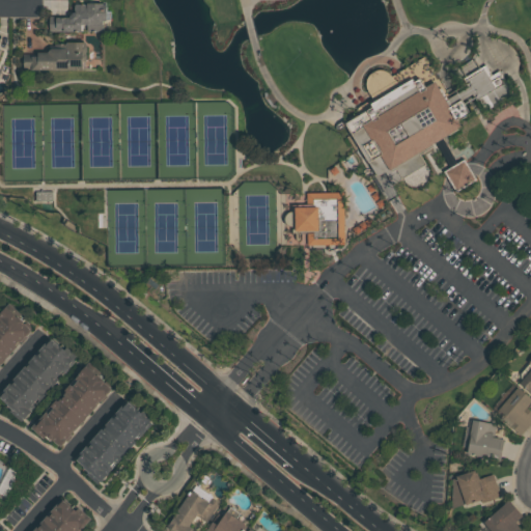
[(72,5),(105,4),(105,11),(110,11),(110,21),(101,22),(101,31),(47,32),(47,18),(67,17),(73,12),(72,5)]
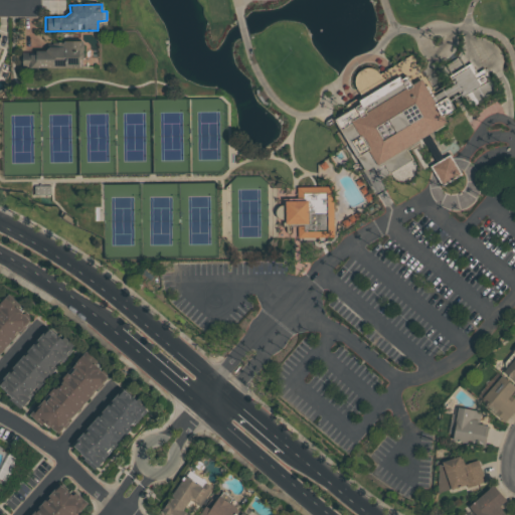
[(62,40),(82,41),(81,68),(21,67),(22,54),(35,54),(35,52),(44,52),(50,46),(62,46),(62,40)]
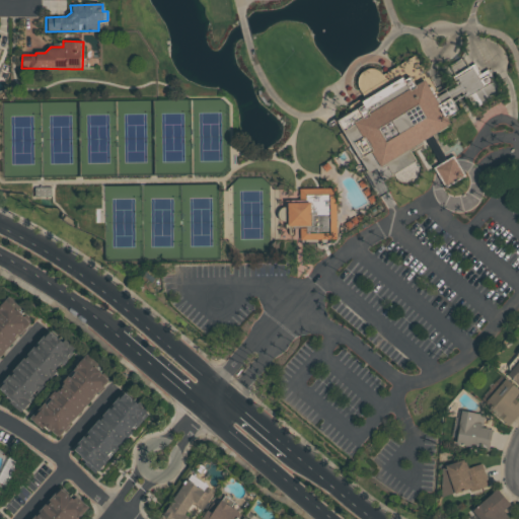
[(416,56),(439,96),(457,85),(451,77),(453,76),(448,66),(464,57),(469,66),(475,63),(482,73),(489,69),(502,90),(474,107),(467,97),(465,98),(462,92),(455,96),(463,110),(453,117),(452,116),(449,118),(453,124),(433,136),(427,141),(411,150),(418,161),(382,182),(375,169),(367,174),(336,119),(357,105),(354,100),(364,94),(360,89),(359,86),(359,84),(359,81),(359,79),(360,77),(361,74),(363,73),(365,71),(367,70),(369,69),(371,68),(374,68),(376,69),(379,69),(381,70),(383,72),(384,74),(416,56)]
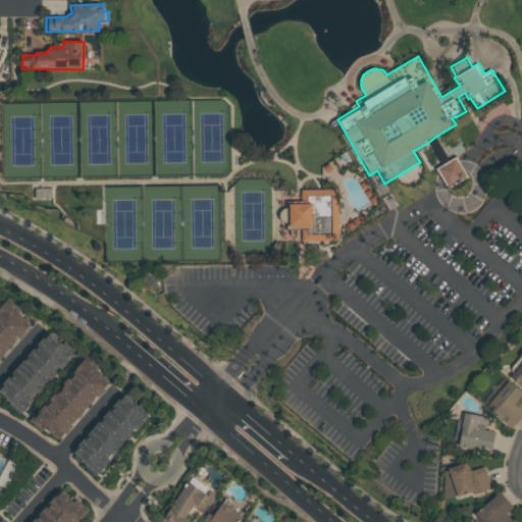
[(437,167),(449,187),(468,176),(457,156),(437,167)]
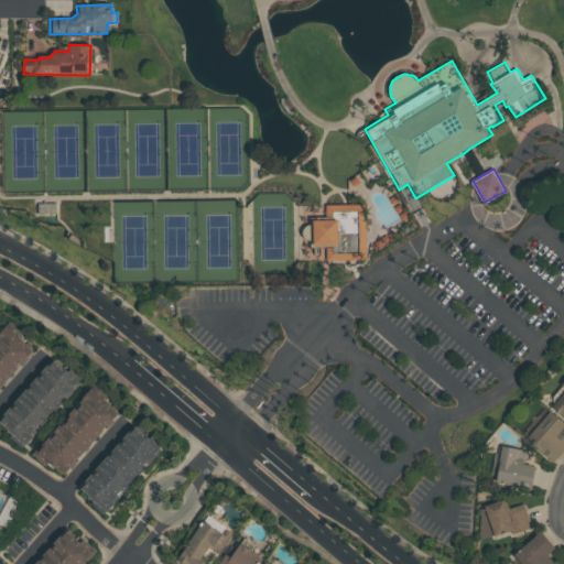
[(38,204),(55,204),(55,214),(39,214),(38,204)]
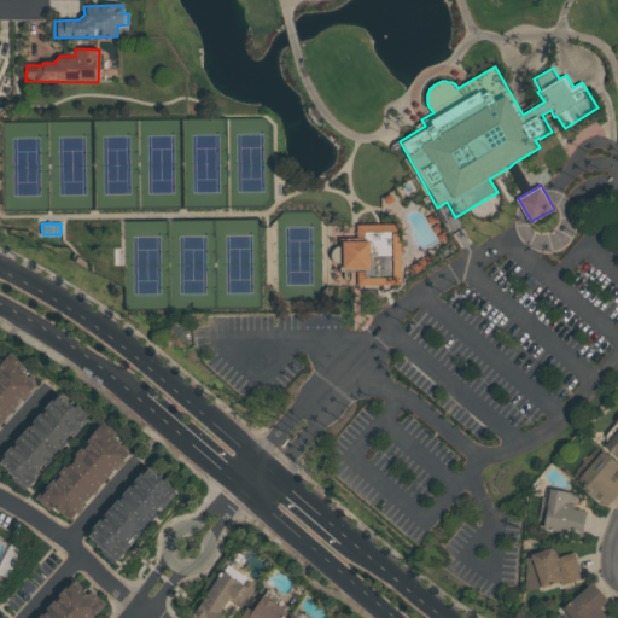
[(355,223),(398,223),(400,291),(355,291),(355,273),(339,273),(338,263),(337,263),(333,262),(331,261),(328,256),(330,252),(331,249),(332,248),(334,246),(338,246),(338,237),(355,237),(355,223)]
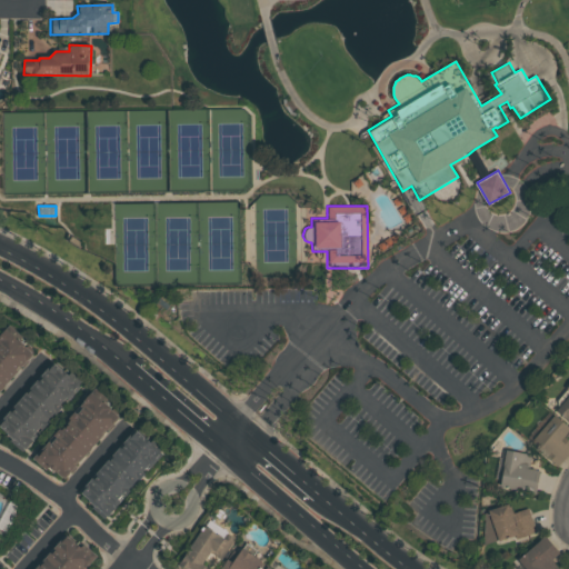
[(0,332),(3,329),(32,356),(0,391),(0,332)]
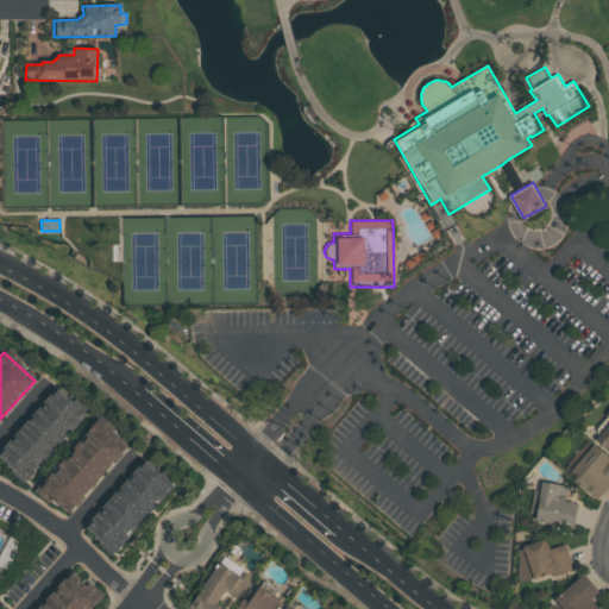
[(0,460),(0,446),(54,385),(88,415),(24,487),(8,472),(11,470),(0,460)]
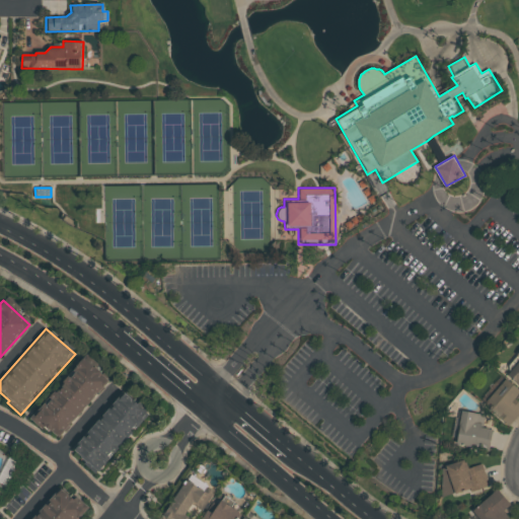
[(518,349),(518,384),(507,374),(518,360),(518,358),(515,354),(518,349)]
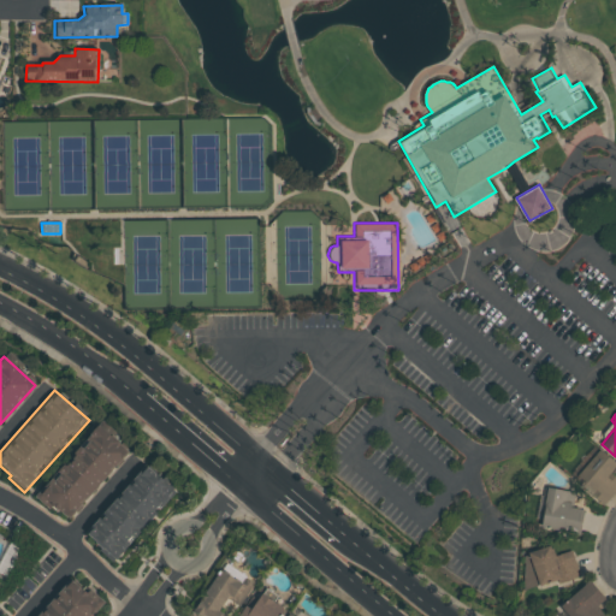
[(36,496),(99,425),(128,450),(66,517),(58,509),(54,513),(36,496)]
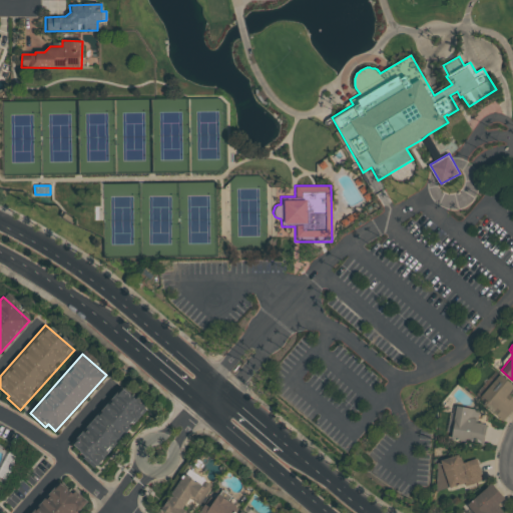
[(498,373),(512,386),(508,393),(512,397),(512,405),(500,421),(489,411),(490,409),(477,398),(498,373)]
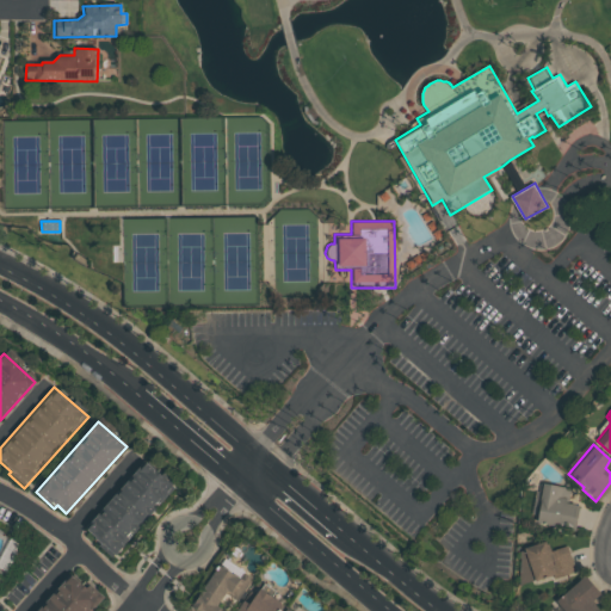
[(93,536),(82,526),(143,457),(176,486),(112,557),(91,539),(93,536)]
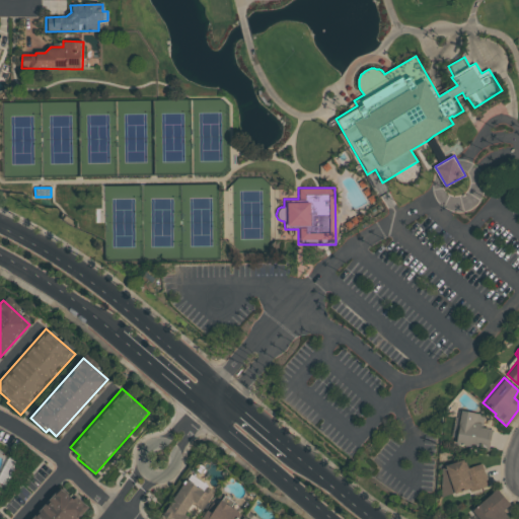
[(460,411),(485,415),(483,426),(491,428),(487,450),(454,444),(460,411)]
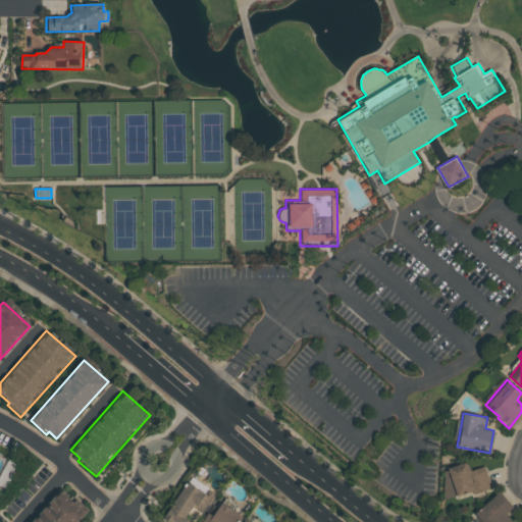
[(444,499),(444,470),(466,461),(470,470),(483,465),(486,474),(490,487),(456,500),(455,497),(444,499)]
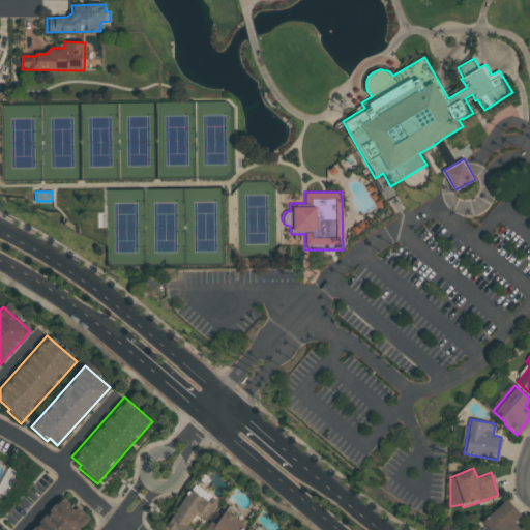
[(169,529),(164,526),(188,490),(206,502),(209,497),(217,502),(205,520),(195,512),(186,526),(192,529),(169,529)]
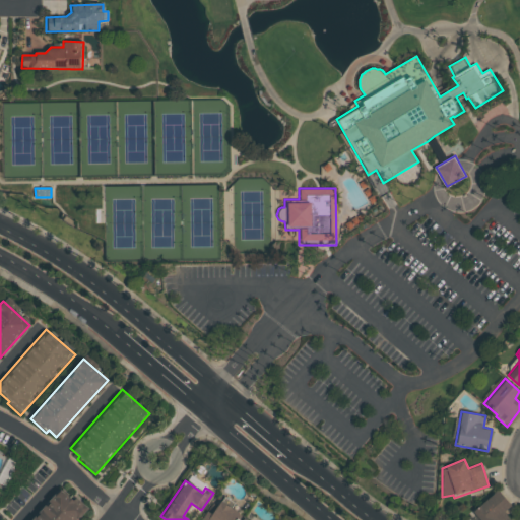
[(497,490),(511,506),(504,512),(511,519),(478,519),(471,512),(497,490)]
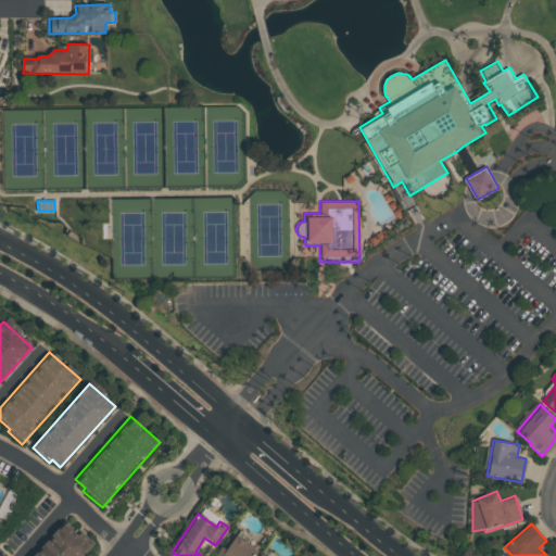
[(33,555),(63,525),(73,534),(80,527),(88,533),(86,538),(93,544),(81,555),(33,555)]
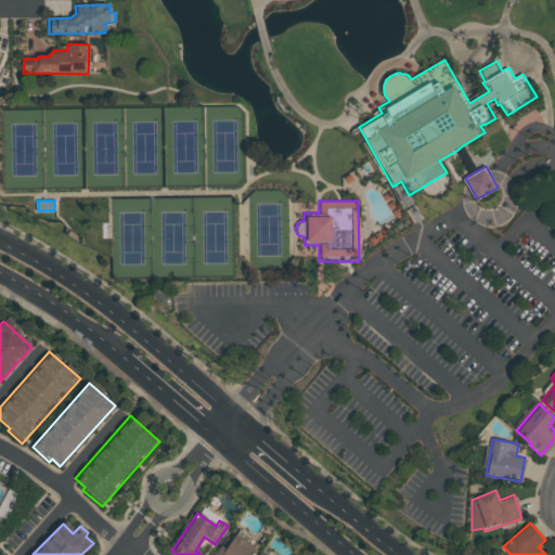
[(214,554),(220,546),(224,550),(234,536),(256,550),(253,554),(254,554),(253,554),(214,554)]
